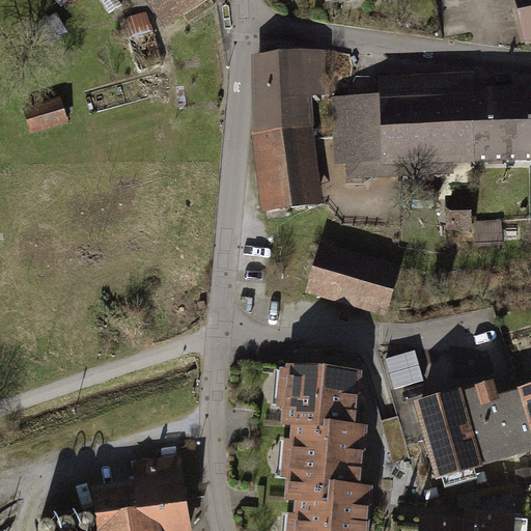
[(122,5),(118,0),(101,0),(110,14),(122,5)]
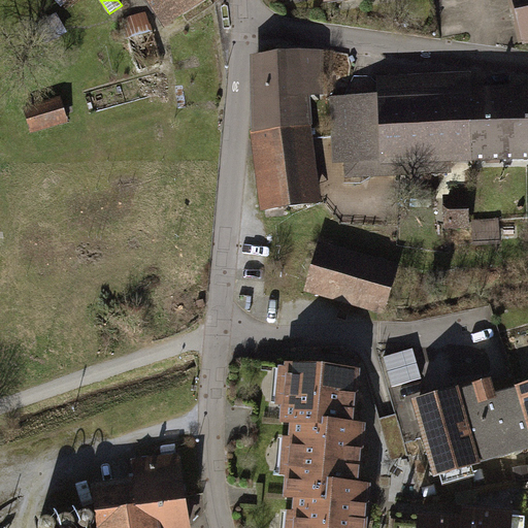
[(146,0),(167,33),(221,0),(146,0)]
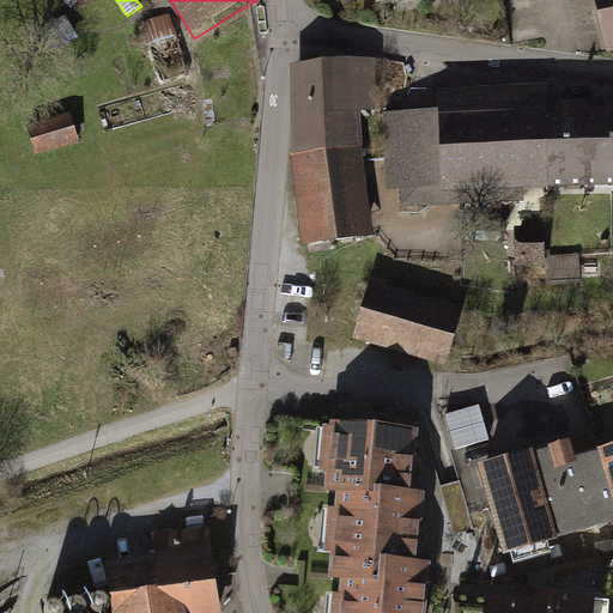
[(612,49),(612,0),(596,0),(610,50),(612,49)]
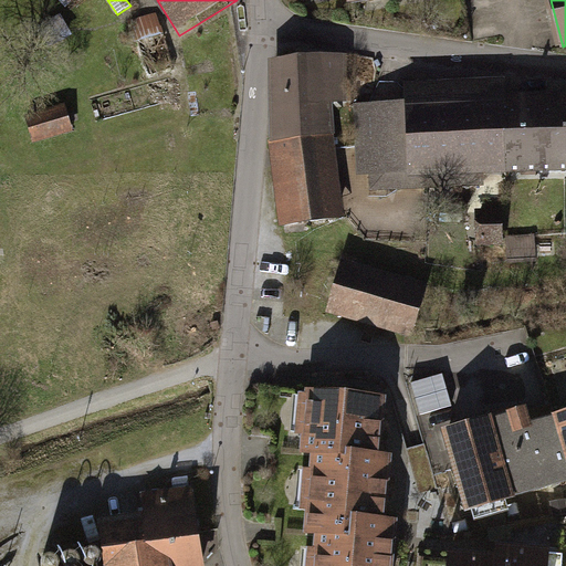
[(159,14),(130,22),(146,76),(175,67),(159,14)]
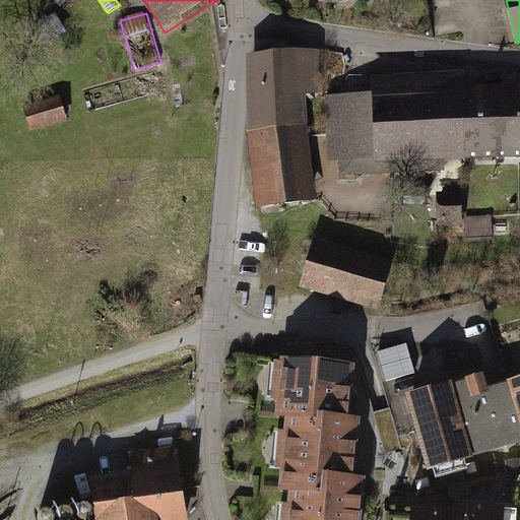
[(56,16),(38,26),(46,40),(63,30),(56,16)]
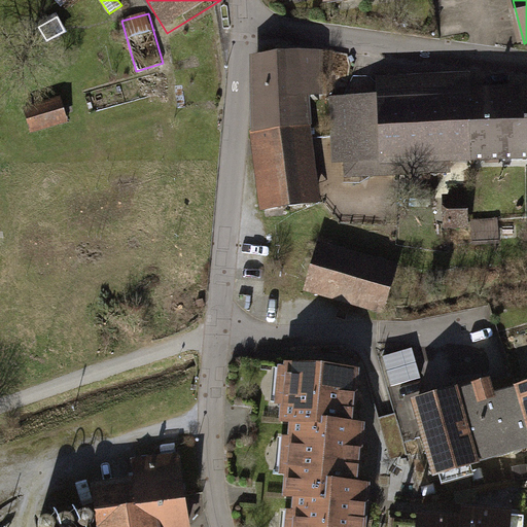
[(250,55),(253,130),(313,125),(311,95),(325,94),(323,51),(250,55)]
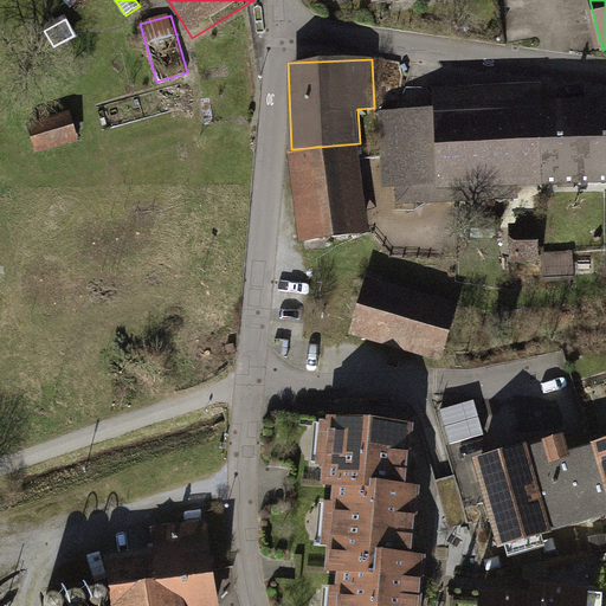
[(515,182),(578,180),(574,97),(542,98),(542,81),(432,85),(433,105),(381,107),(385,200),(515,195),(515,182)]
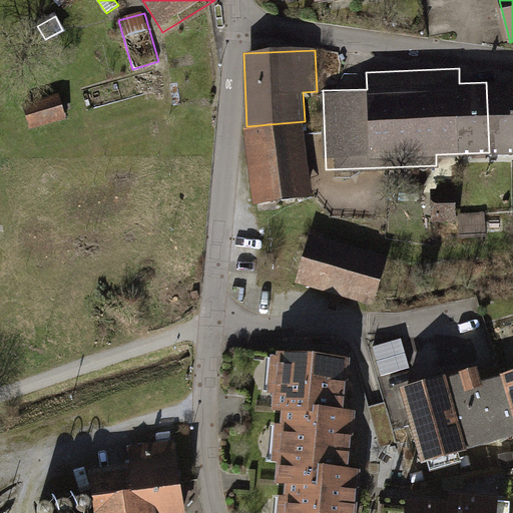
[(512,80),(486,82),(489,152),(512,150),(512,80)]
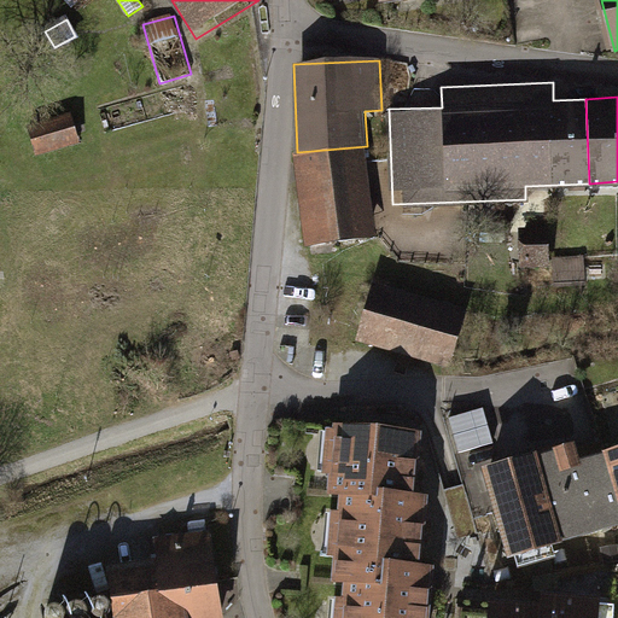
[(31,129),(39,157),(80,146),(73,118),(31,129)]
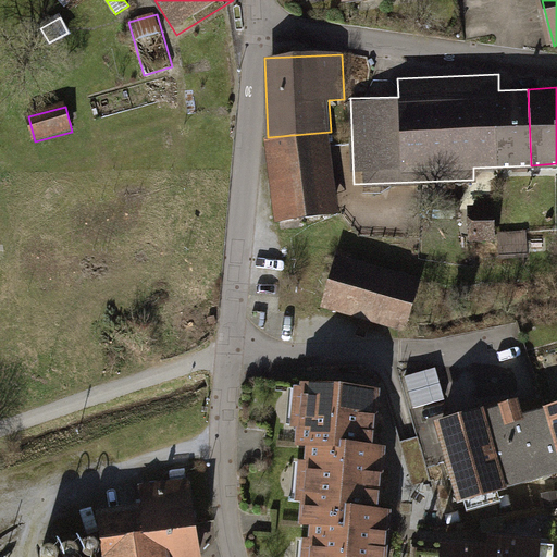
[(338,212),(331,132),(268,137),(276,219),(338,212)]
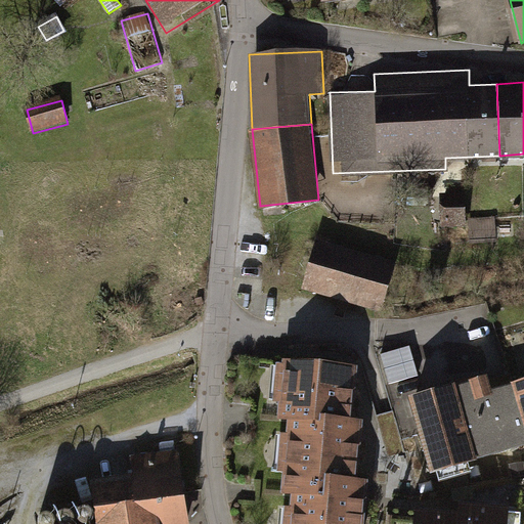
[(12,137),(0,139),(3,156),(14,154),(12,137)]
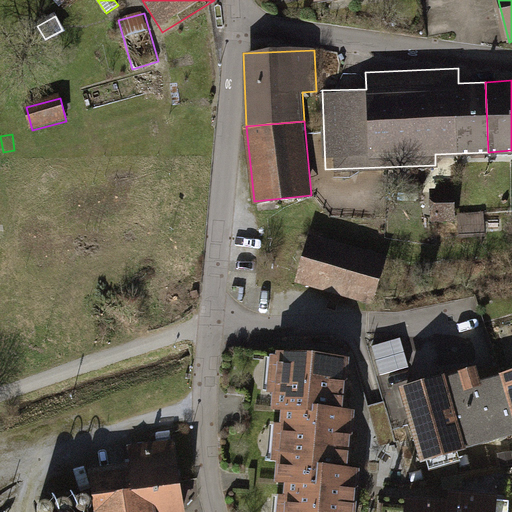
[(455,190),(432,191),(433,221),(456,220),(455,190)]
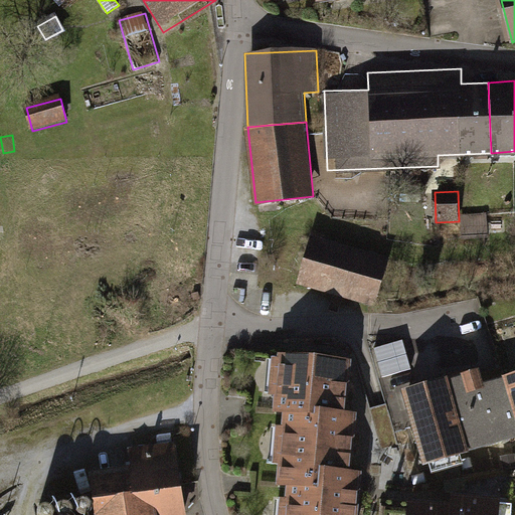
[(486,215),(462,216),(463,238),(487,237),(486,215)]
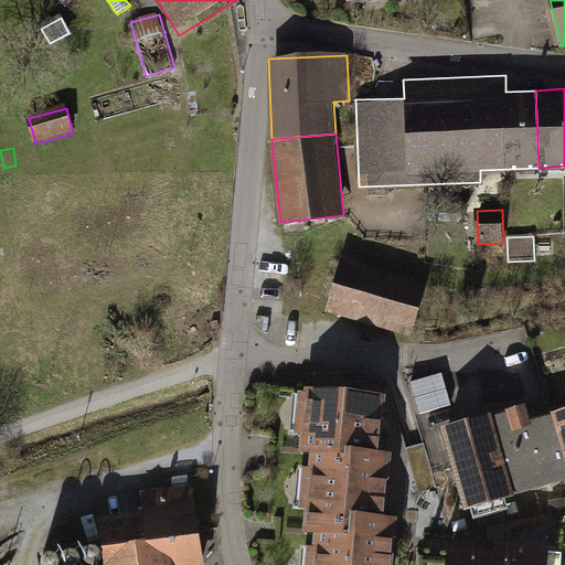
[(427,280),(342,256),(326,312),(412,337),(427,280)]
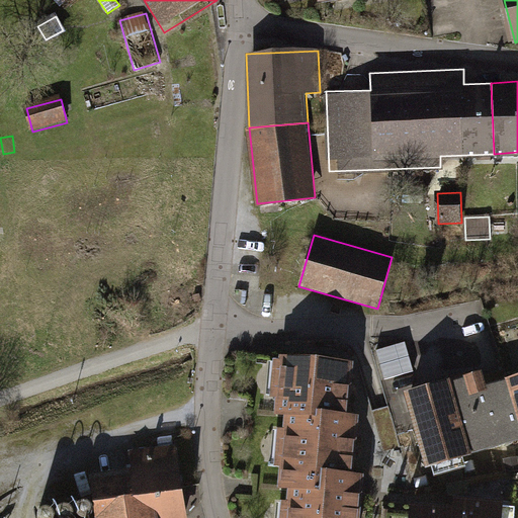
[(406,342),(376,350),(385,379),(414,371),(406,342)]
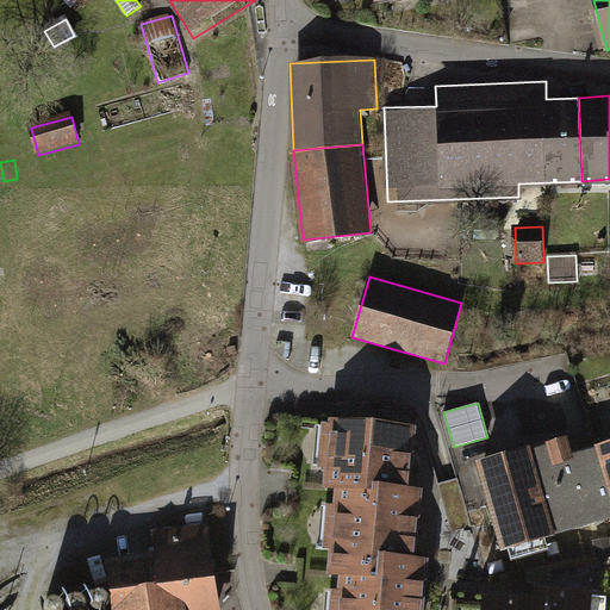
[(325,465),(324,484),(335,485),(375,489),(375,480),(409,483),(414,423),(329,416),(329,419),(322,419),(318,464),(325,465)]
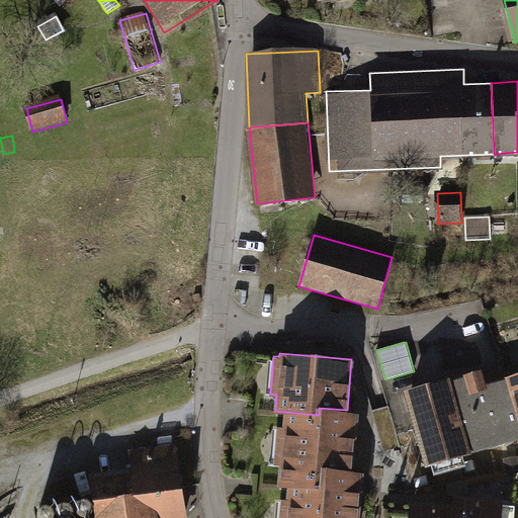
[(486,375),(484,368),(405,392),(426,465),(432,464),(435,475),(465,465),(462,455),(517,438),(517,413),(508,377),(505,369),(486,375)]
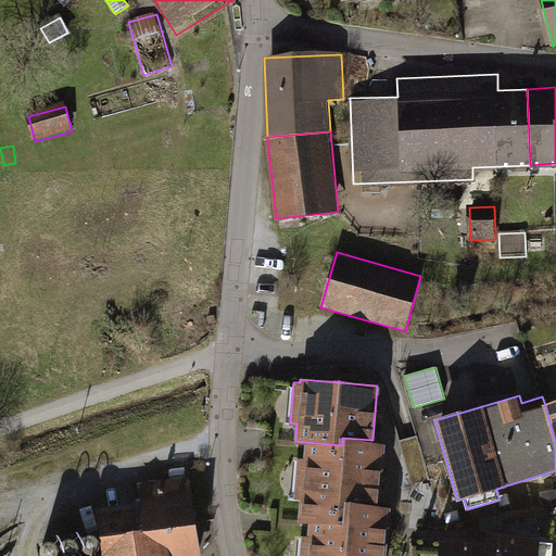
[(555,401),(545,405),(555,443),(555,401)]
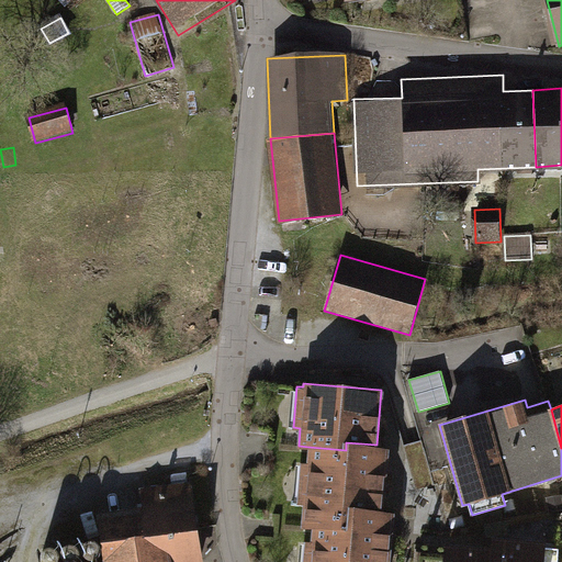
[(414,442),(405,445),(417,489),(435,484),(423,440),(414,442)]
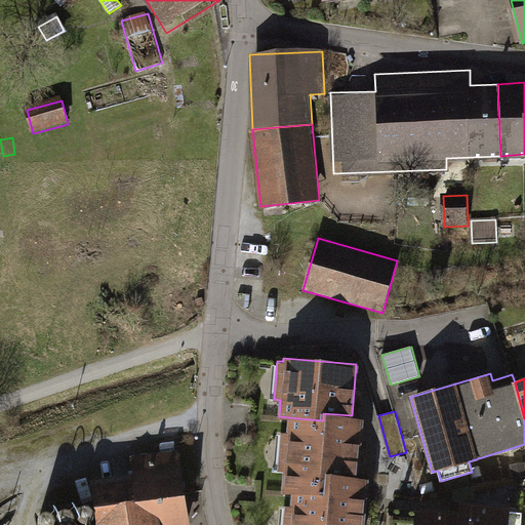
[(284,470),(283,490),(294,491),(293,506),(284,506),(282,524),(363,524),(368,478),(358,477),(362,416),(352,415),(323,413),(323,420),(288,417),(287,433),(281,432),(278,469),(284,470)]
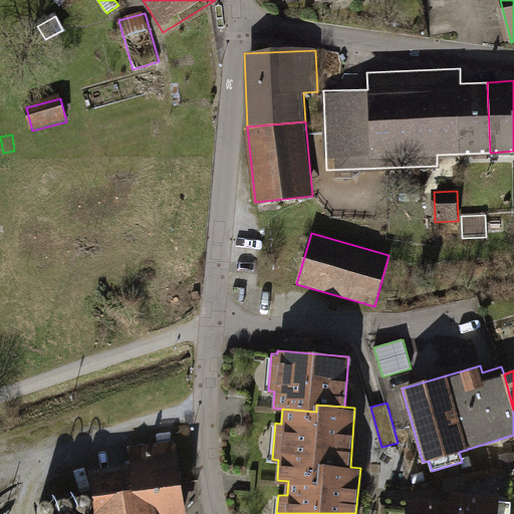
[(88,468),(92,494),(181,480),(175,442),(129,449),(131,462),(88,468)]
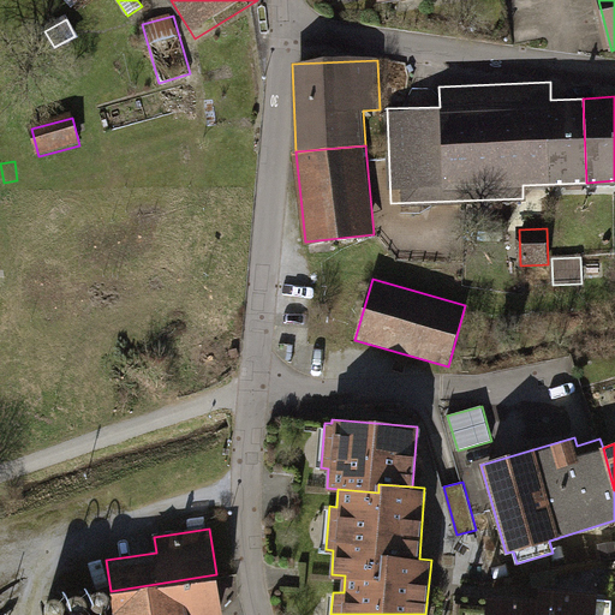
[(599,543),(602,561),(614,559),(614,557),(613,542),(599,543)]
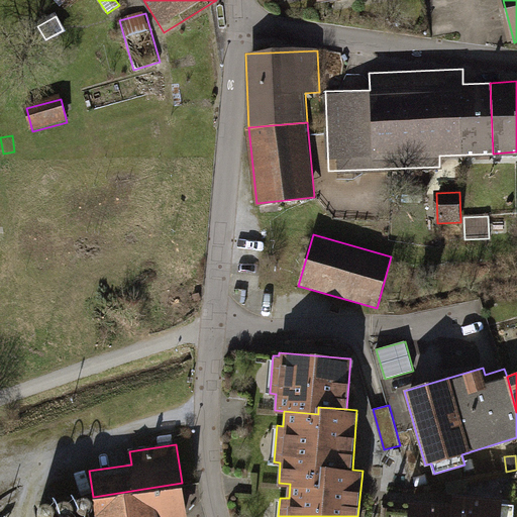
[(185,516),(187,516),(182,483),(93,497),(95,516),(185,516)]
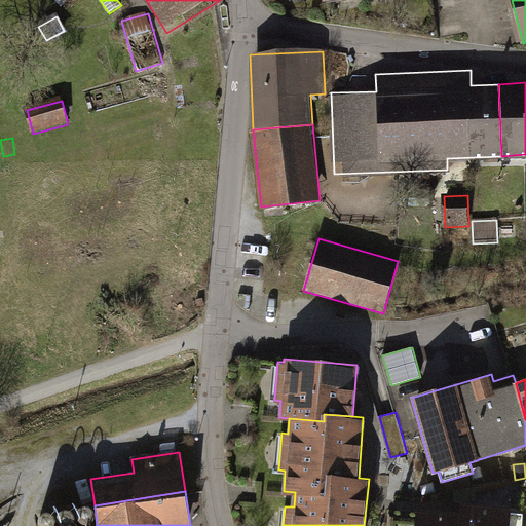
[(510,525),(512,505),(460,501),(459,511),(458,525),(510,525)]
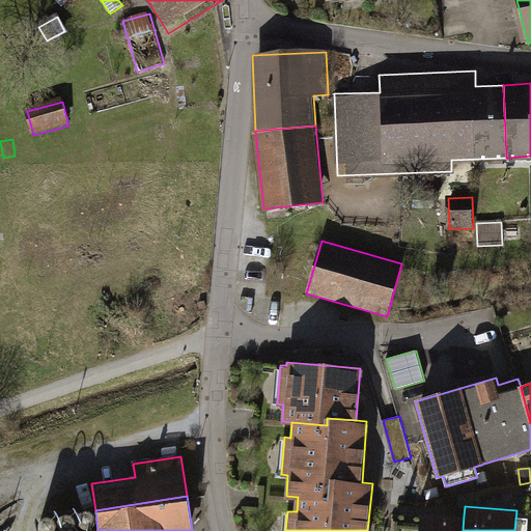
[(87,512),(82,512),(79,515),(77,520),(77,524),(80,528),(84,530),(89,529),(92,527),(94,523),(94,518),(91,514),(87,512)]
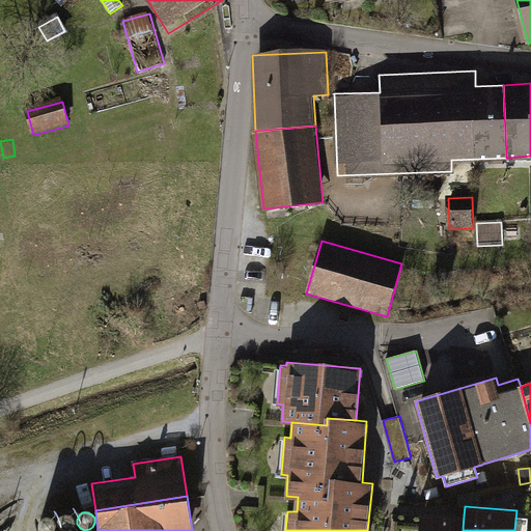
[(463,530),(464,515),(420,512),(418,530),(463,530)]
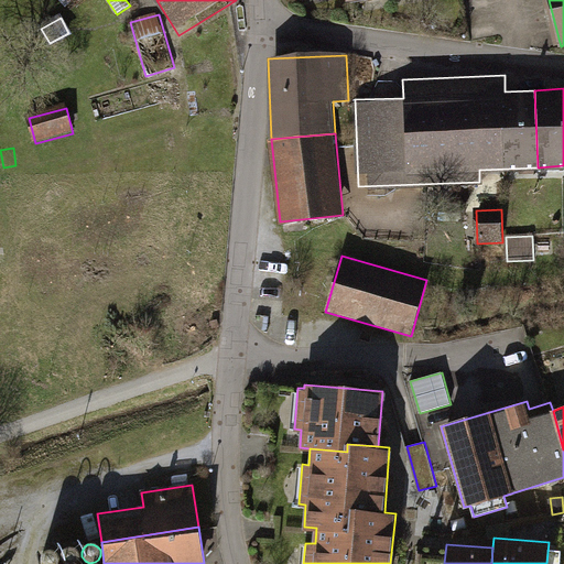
[(71,548),(66,548),(62,551),(60,555),(61,560),(63,563),(74,563),(76,563),(78,559),(78,553),(75,550),(71,548)]
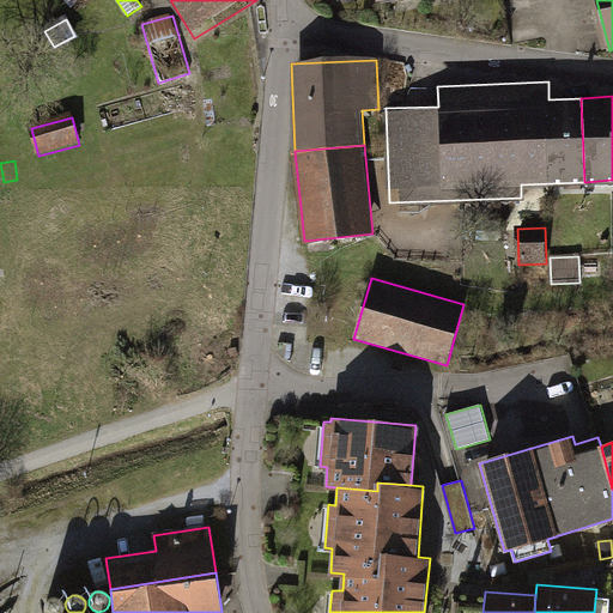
[(55,599),(49,599),(46,602),(43,607),(43,612),(61,612),(64,611),(62,605),(60,600),(55,599)]
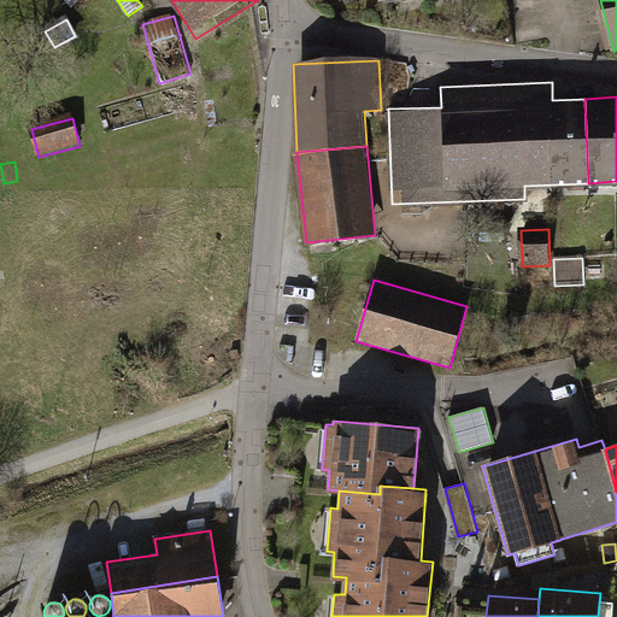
All buildings are outlined.
